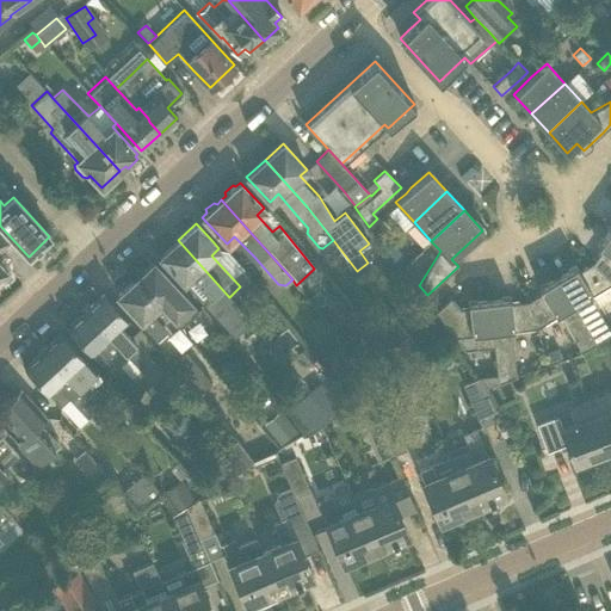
[(603,250),(593,263),(610,282),(610,228),(598,246),(603,250)]
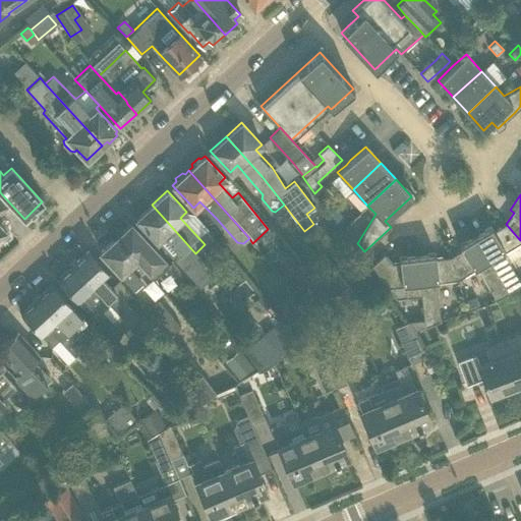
[(0,235),(6,230),(0,223),(0,214),(8,207),(0,196),(0,235)]
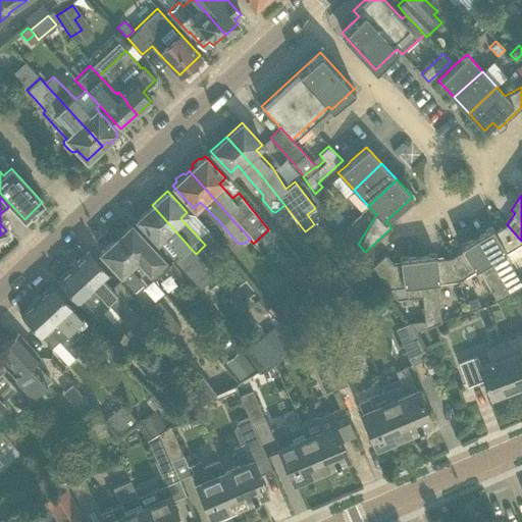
[(152,205),(137,219),(162,248),(199,286),(213,274),(197,255),(196,254),(152,205)]
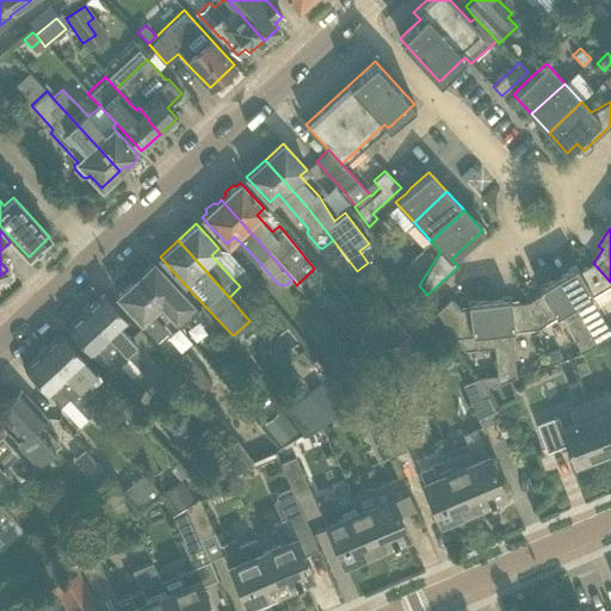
[(392,242),(384,248),(394,261),(402,253),(392,242)]
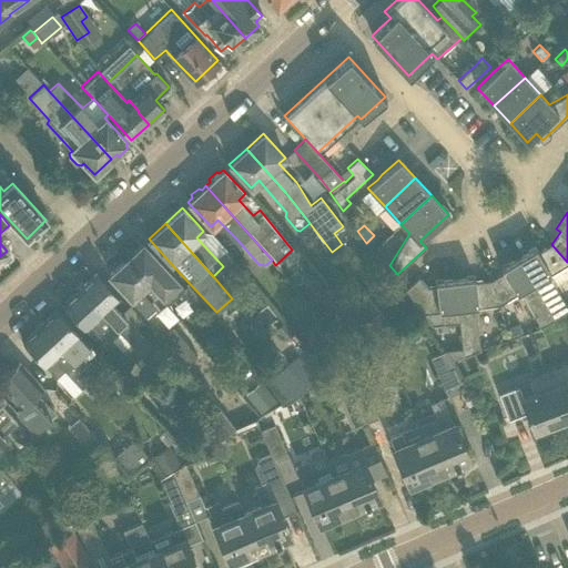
[(184,288),(158,260),(142,244),(125,260),(146,283),(156,294),(158,294),(168,304),(184,288)]
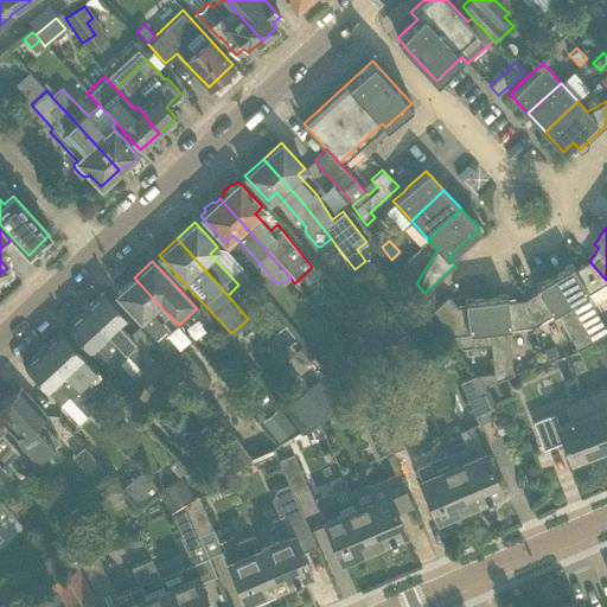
[(572,264),(554,275),(592,340),(606,331),(606,330),(586,294),(606,281),(606,280),(589,261),(574,269),(572,264)]
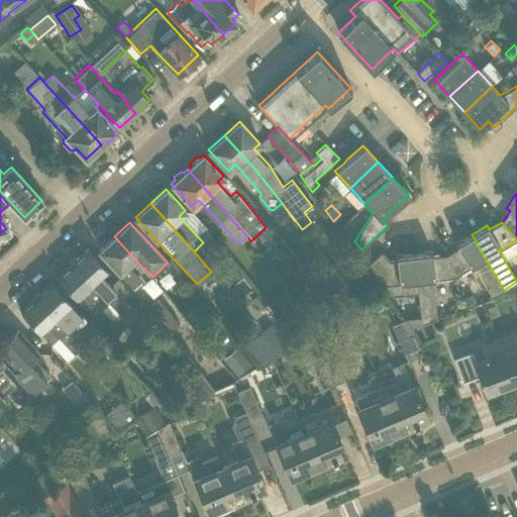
[(458,247),(446,255),(453,278),(473,267),(491,298),(504,290),(472,234),(455,243),(458,247)]
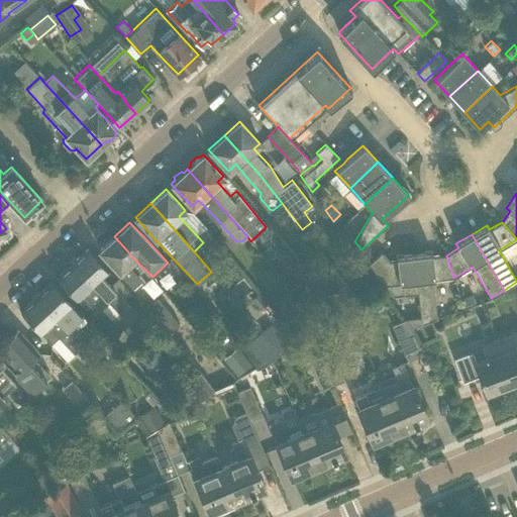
[(133,257),(114,236),(99,250),(134,289),(142,282),(136,274),(142,268),(133,257)]
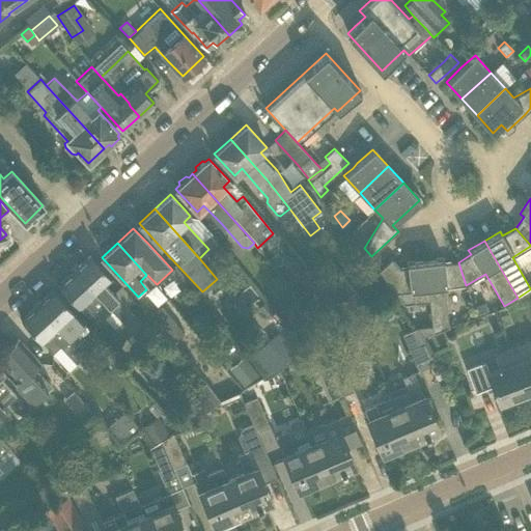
[(89,255),(74,270),(117,318),(131,333),(133,336),(143,327),(103,282),(109,277),(89,255)]
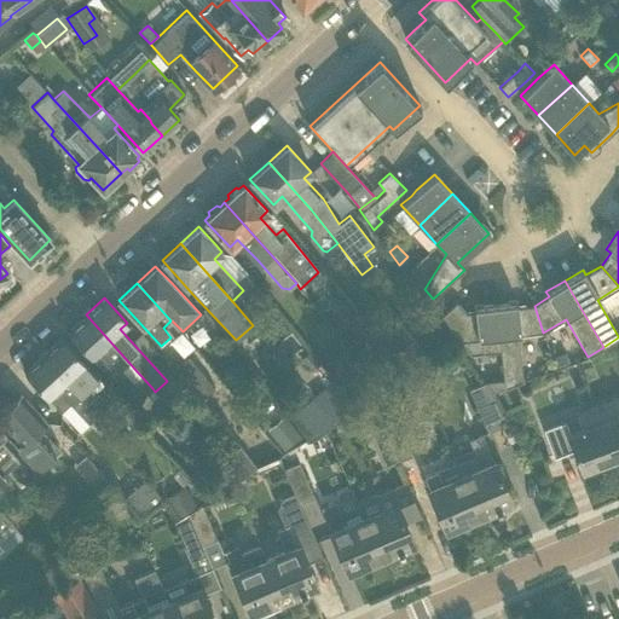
[(495,305),(501,351),(503,380),(504,388),(522,381),(518,335),(543,333),(534,306),(518,307),(516,301),(495,305)]
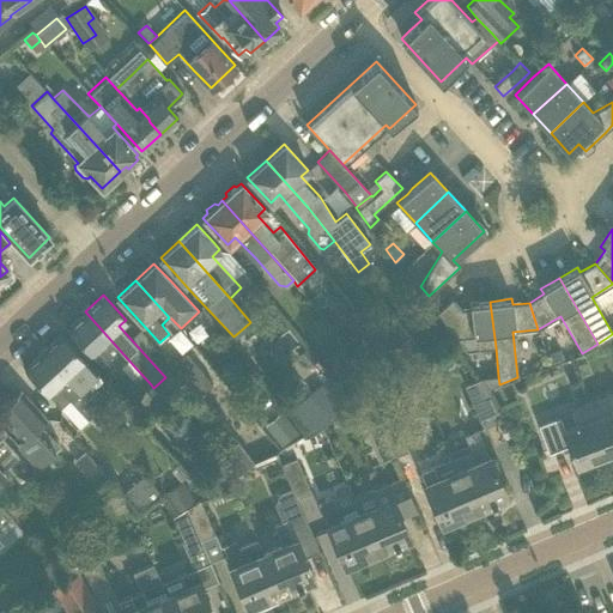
[(451,299),(437,313),(456,339),(465,351),(478,350),(496,347),(490,302),(469,304),(469,309),(462,310),(451,299)]
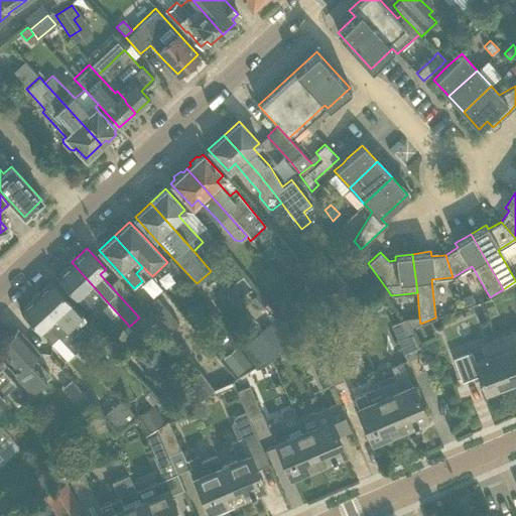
[(72,262),(56,276),(85,306),(91,301),(105,317),(107,314),(114,309),(72,262)]
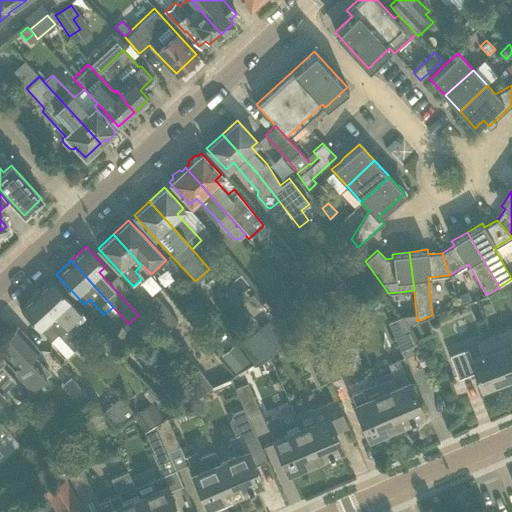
[(50,279),(35,293),(80,344),(89,336),(72,317),(79,310),(50,279)]
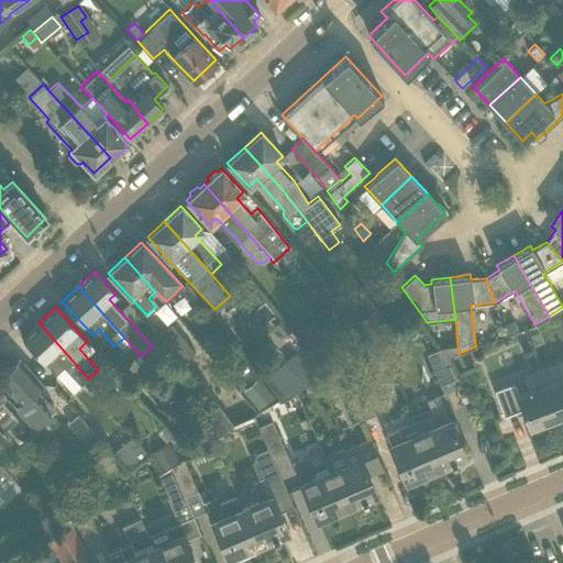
[(317,313),(315,316),(326,330),(328,328),(335,322),(324,308),(317,313)]
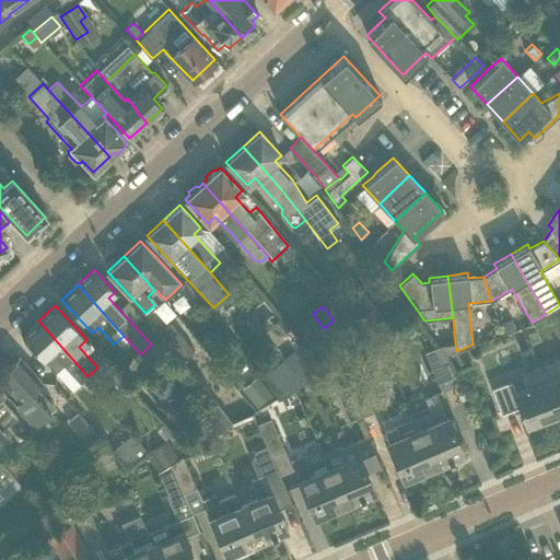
[(373,307),(356,322),(371,340),(388,326),(373,307)]
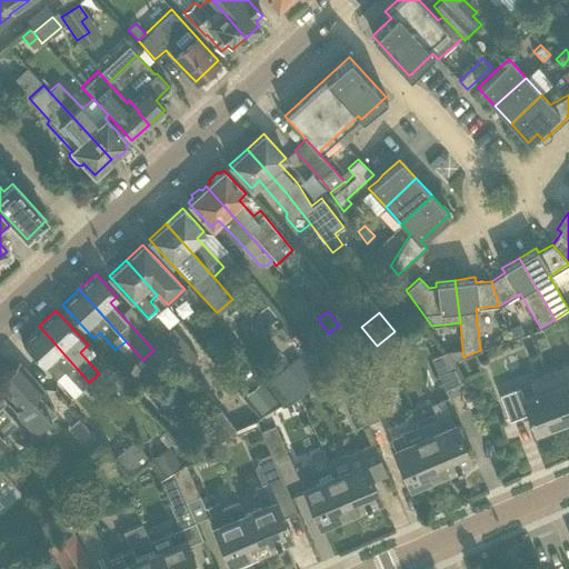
[(283,322),(276,329),(287,341),(293,335),(283,322)]
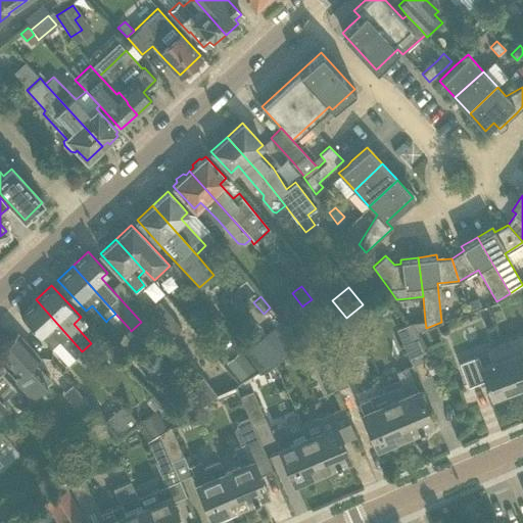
[(472,299),(466,301),(469,308),(480,305),(477,297),(472,299)]
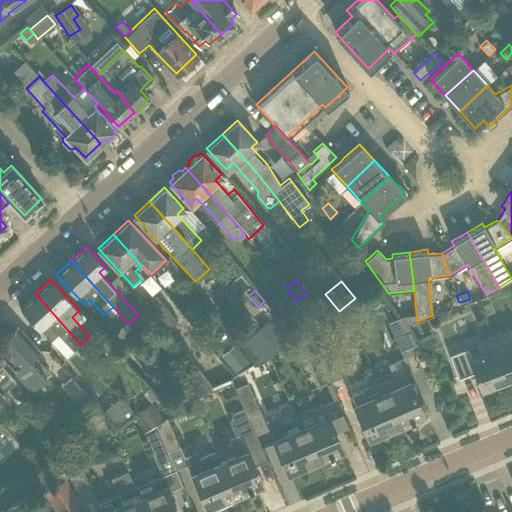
[(80,344),(35,293),(20,307),(50,340),(57,334),(73,351),(80,344)]
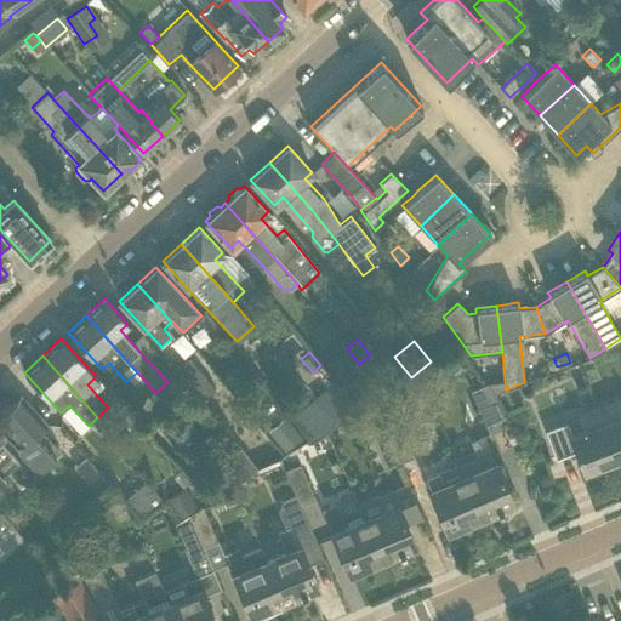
[(189,357),(176,370),(191,387),(203,376),(205,375),(189,357)]
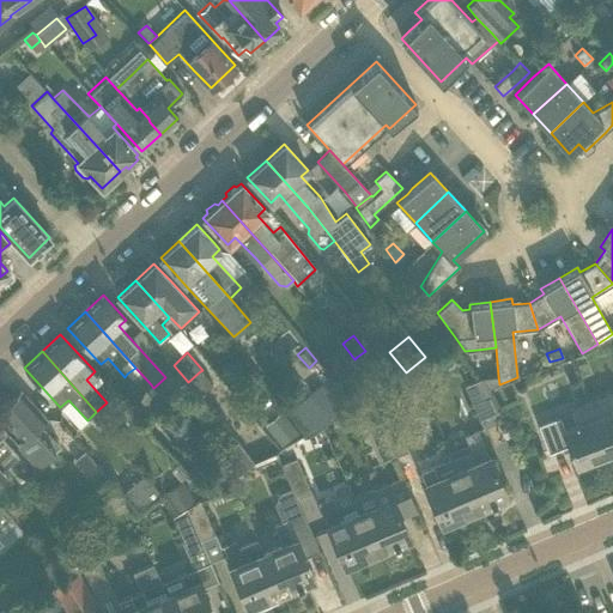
[(380,357),(362,370),(366,377),(374,386),(376,388),(393,375),(380,357)]
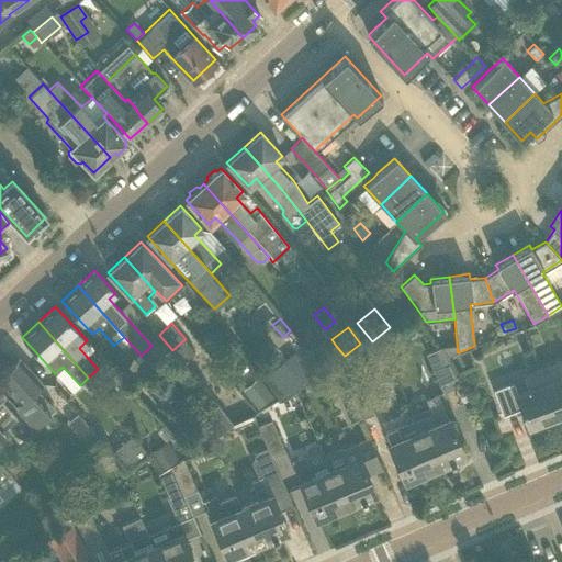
[(183,340),(172,350),(183,362),(194,352),(183,340)]
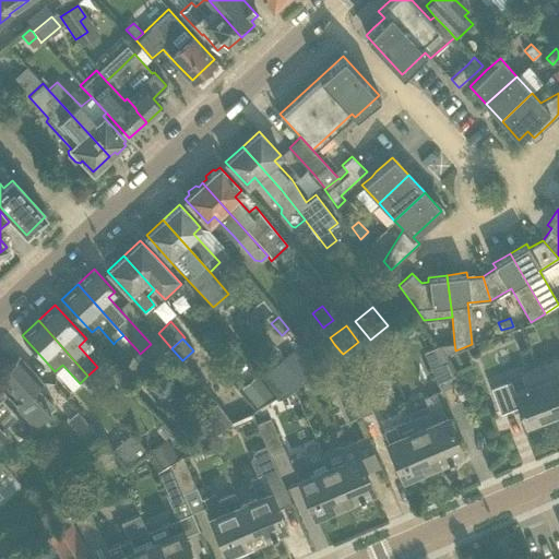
[(302,343),(283,359),(300,381),(320,365),(316,358),(302,343)]
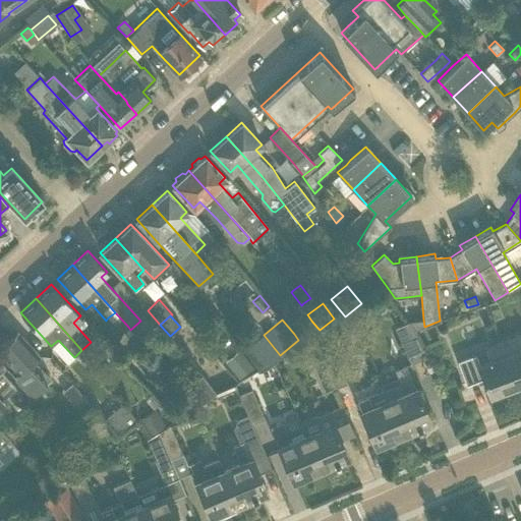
[(423,320),(406,322),(406,323),(412,331),(424,327),(423,320)]
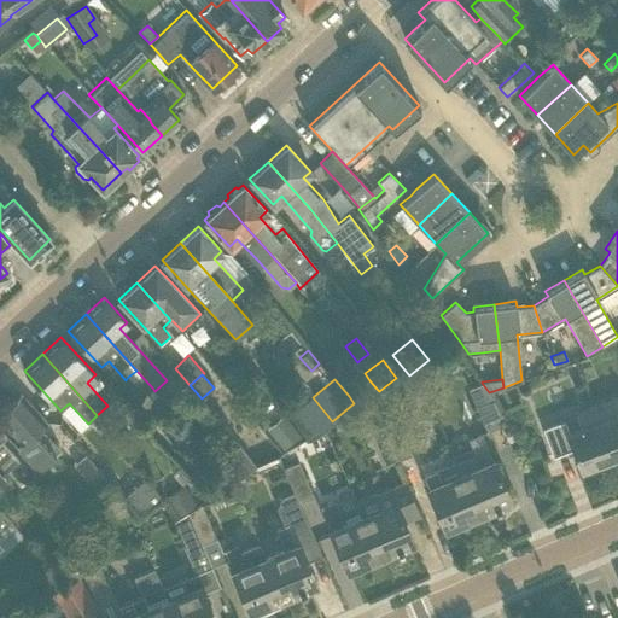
[(369,380),(349,396),(354,403),(356,406),(377,389),(369,380)]
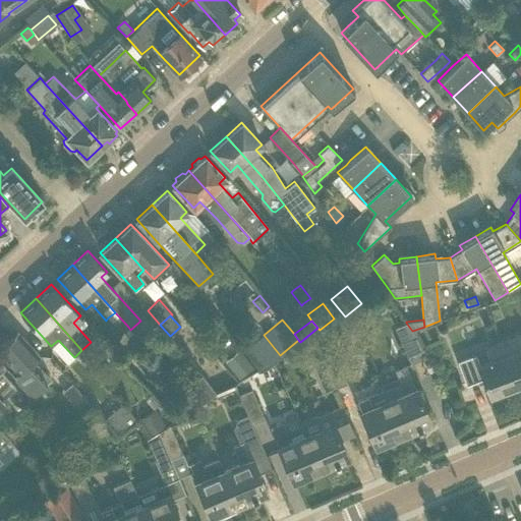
[(423,350),(412,331),(406,323),(395,328),(407,357),(423,350)]
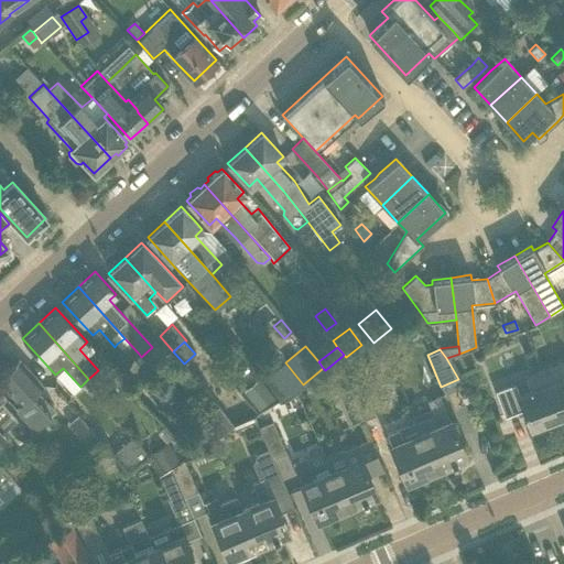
[(563,359),(563,360),(540,368),(559,418),(563,415),(563,359)]
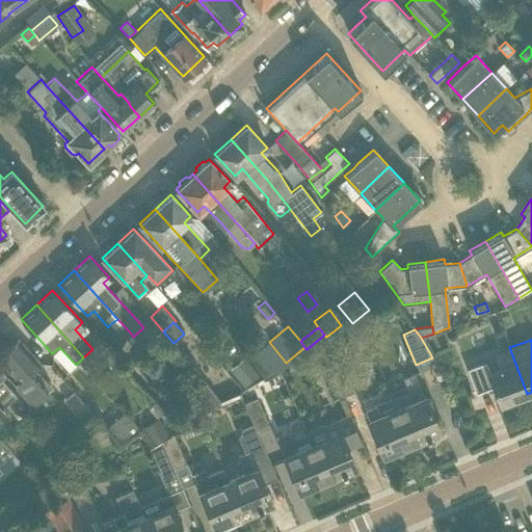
[(11,345),(0,354),(0,360),(19,381),(15,386),(31,404),(50,388),(33,370),(40,364),(31,354),(21,342),(14,348),(11,345)]
